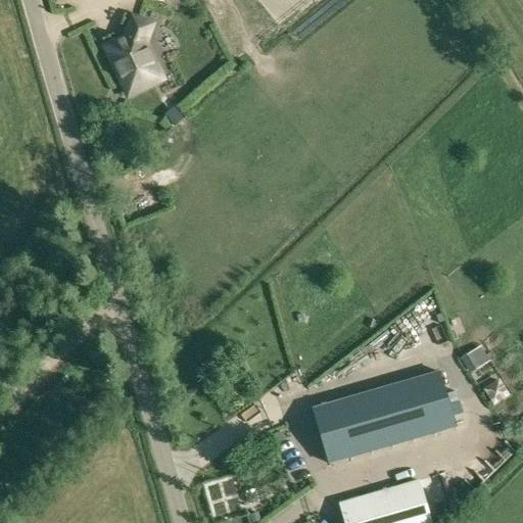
[(126,38),(106,48),(129,95),(162,79),(151,57),(150,58),(144,45),(151,26),(133,18),(126,38)]
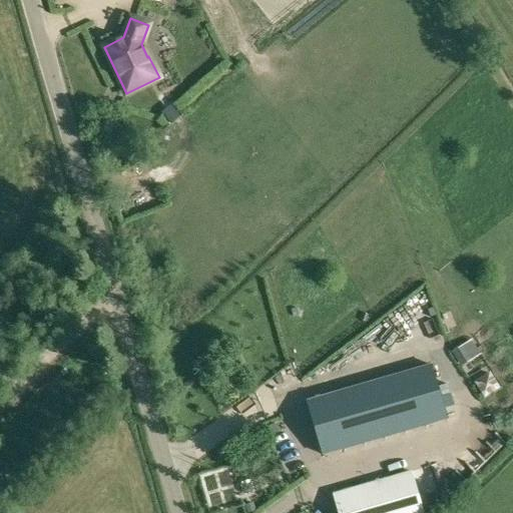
[(475,358),(489,348),(483,340),(469,350),(475,358)]
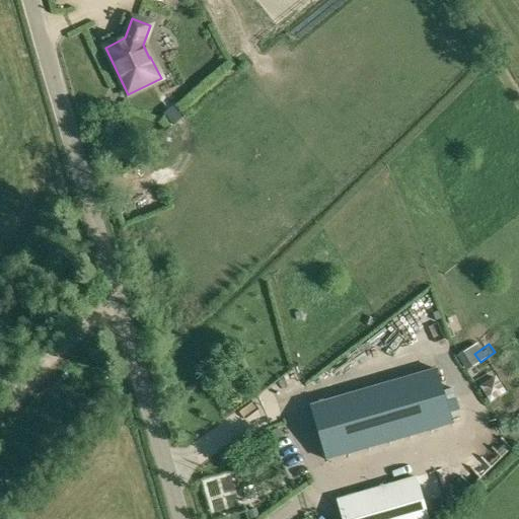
[(436,370),(311,406),(326,460),(452,424),(436,370)]
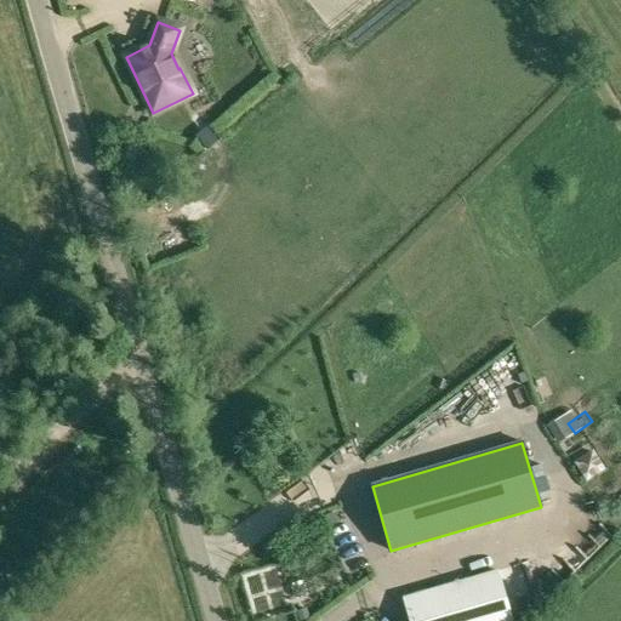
[(592,450),(575,462),(587,479),(605,467),(592,450)]
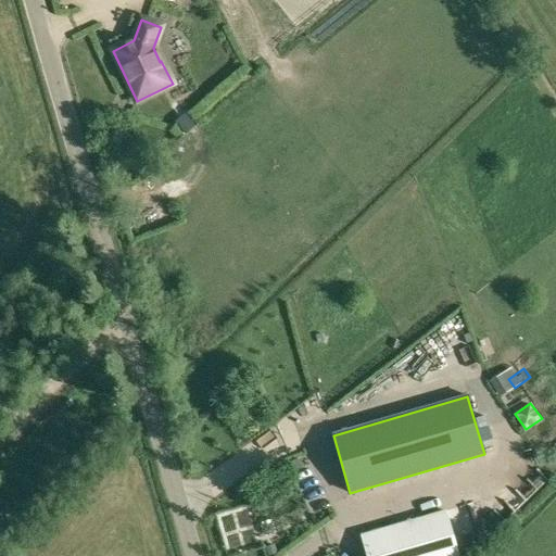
[(510,485),(485,505),(493,516),(519,496),(510,485)]
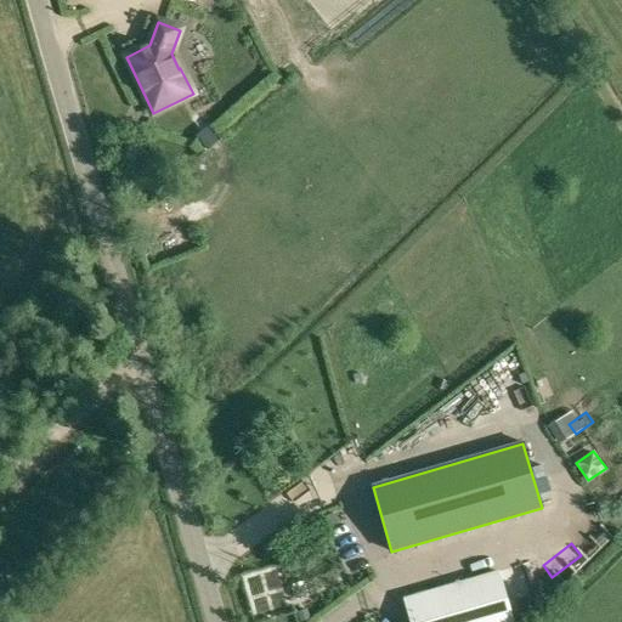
[(514,621),(499,571),(403,599),(410,621),(514,621)]
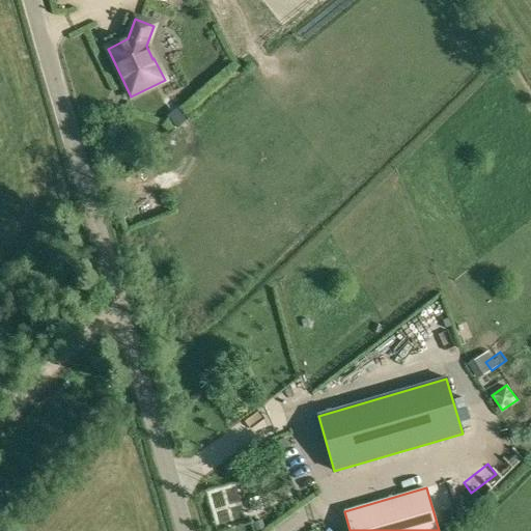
[(230,500),(220,503),(224,516),(234,513),(230,500)]
